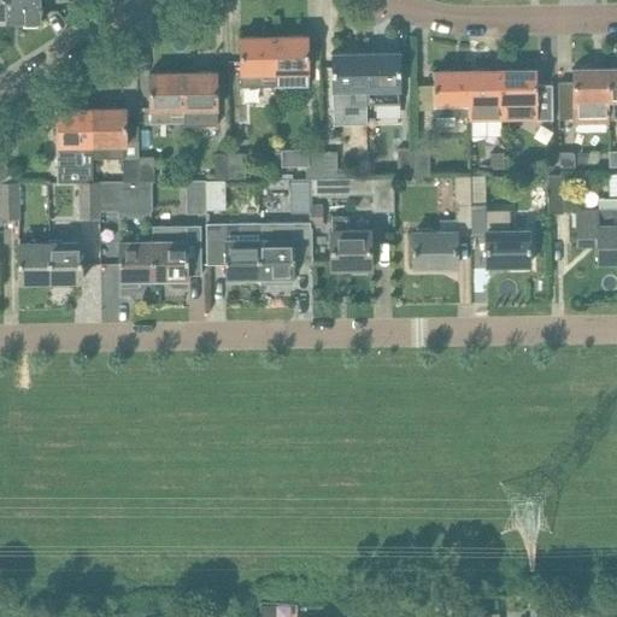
[(5,0),(6,23),(24,23),(24,27),(37,27),(37,23),(41,23),(41,0),(5,0)]
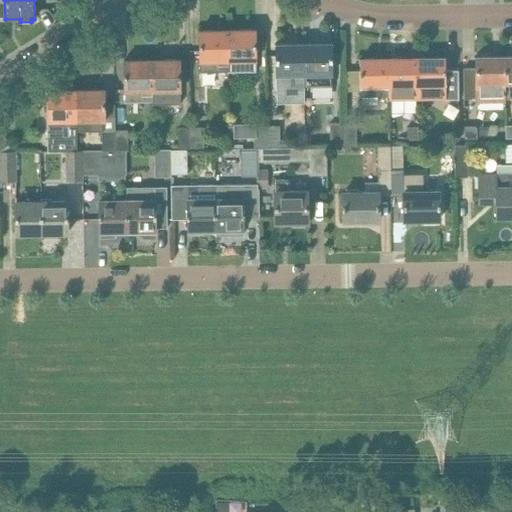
[(199,72),(228,72),(227,30),(199,31),(199,72)]
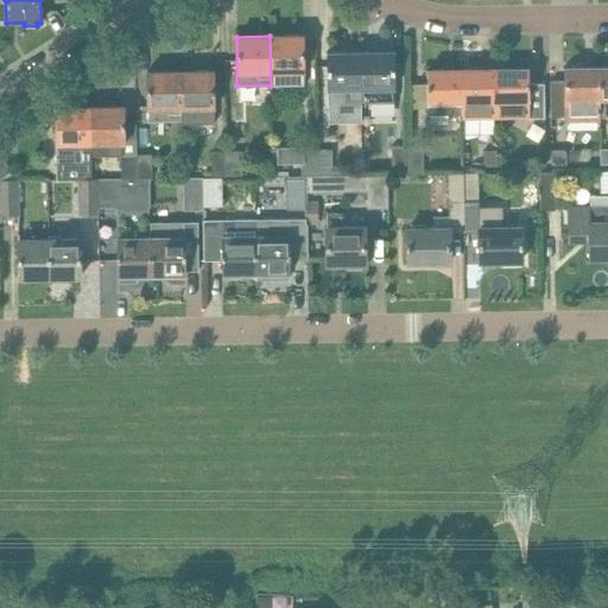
[(304,86),(303,73),(303,36),(270,36),(271,86),(271,87),(304,86)]
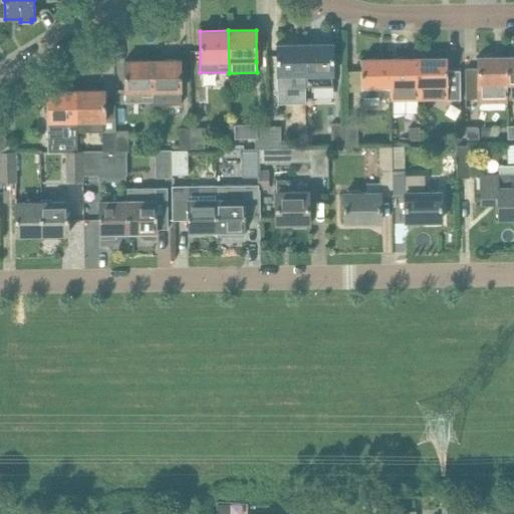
[(293,75),(305,75),(304,44),(276,44),(277,75),(278,75),(278,88),(293,87),(293,75)]
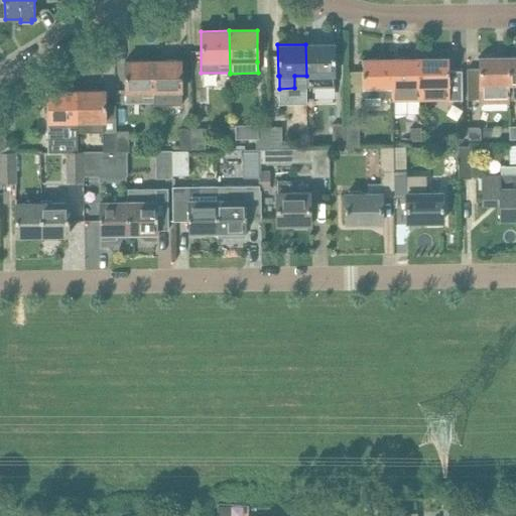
[(305,44),(306,76),(306,88),(335,87),(334,44),(305,44)]
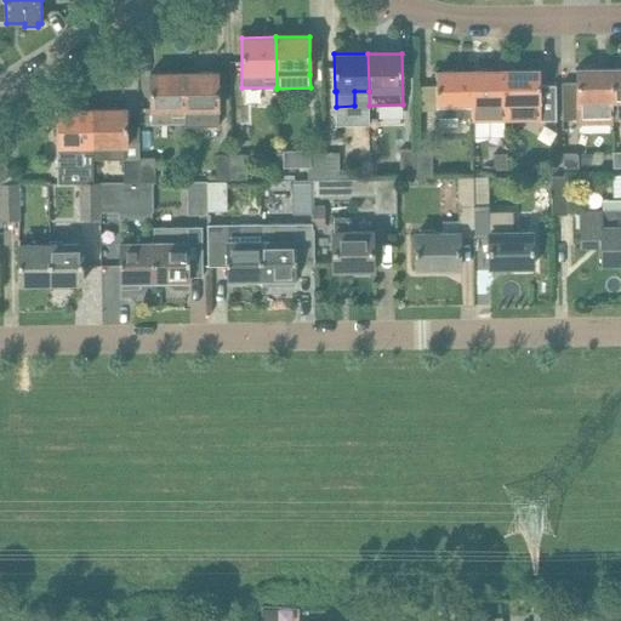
[(562,83),(562,120),(577,120),(611,120),(611,69),(576,69),(576,83),(562,83)]
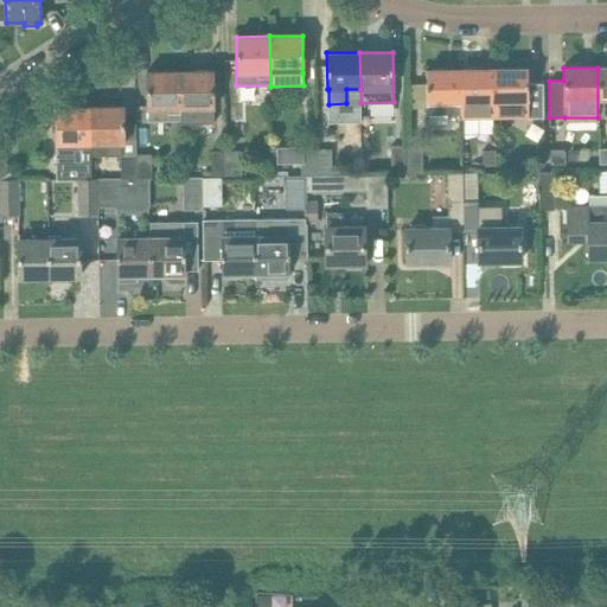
[(494,114),(493,69),(460,70),(461,115),(494,114)]
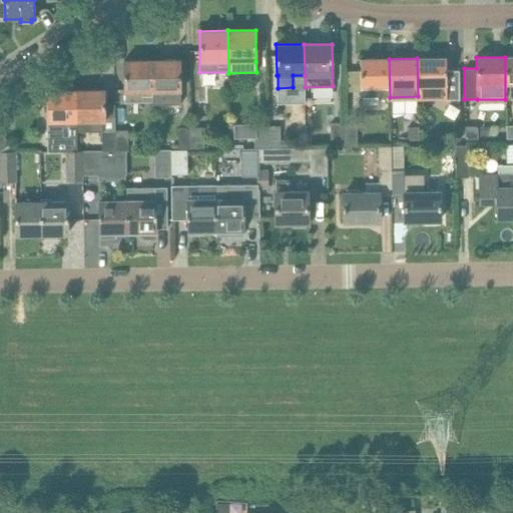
[(417,58),(418,96),(445,96),(445,100),(460,100),(459,68),(458,68),(458,70),(446,70),(446,58),(417,58)]
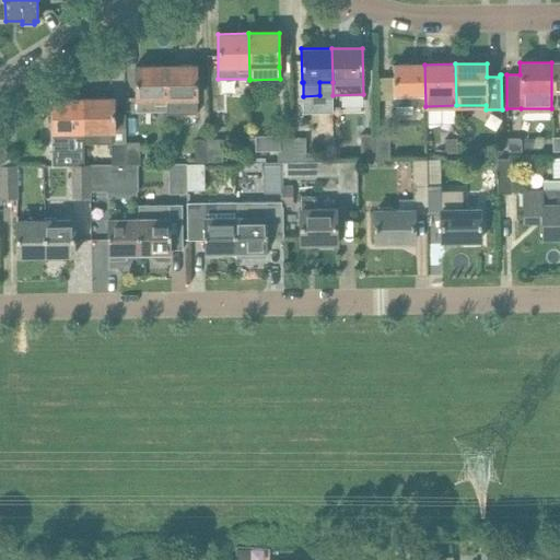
[(394,106),(426,106),(424,65),(393,65),(394,106)]
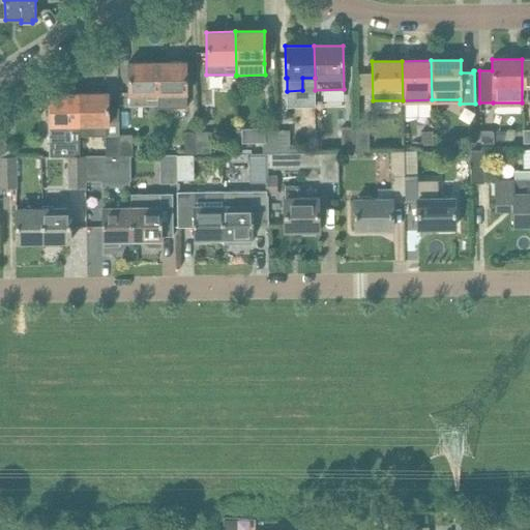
[(128,107),(157,106),(156,62),(127,62),(128,107)]
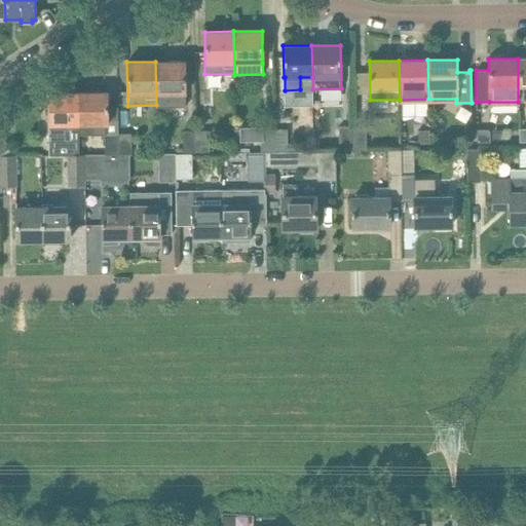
[(184,62),(155,62),(156,105),(156,108),(185,107),(185,105),(184,62)]
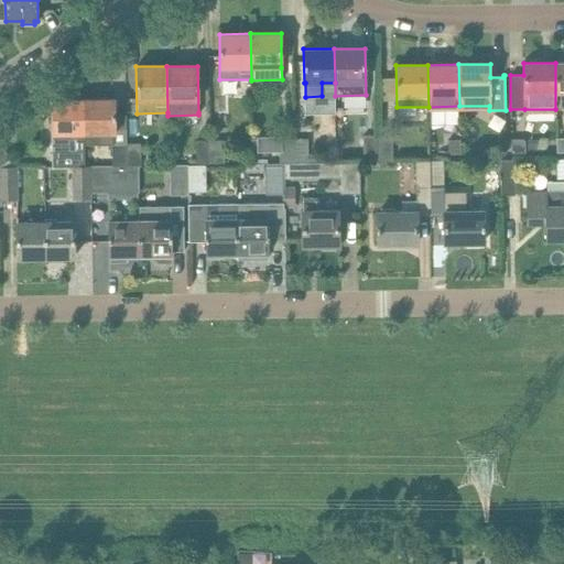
[(54,134),(51,136),(51,166),(73,166),(85,166),(85,145),(85,140),(85,134),(85,133),(84,99),(53,99),(54,134)]
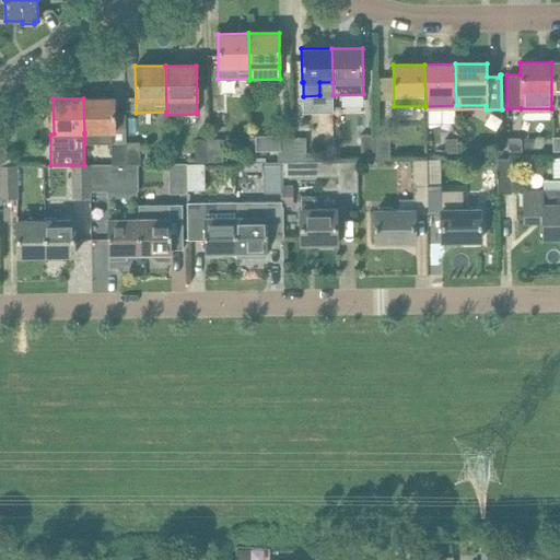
[(114,98),(83,98),(84,132),(84,133),(84,139),(84,144),(112,143),(112,165),(126,164),(126,142),(126,123),(126,114),(115,114),(114,98)]
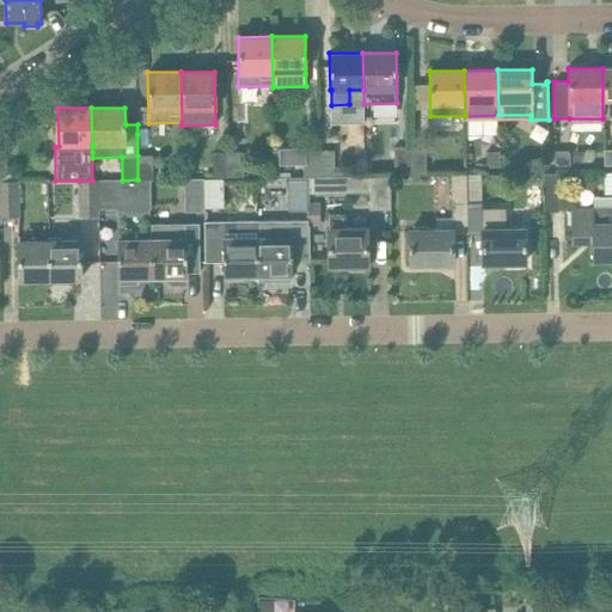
[(393,147),(395,176),(410,176),(409,147),(393,147)]
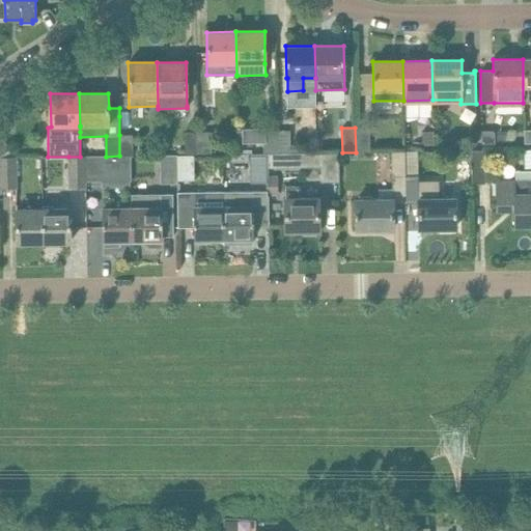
[(368,128),(355,128),(356,152),(369,152),(368,128)]
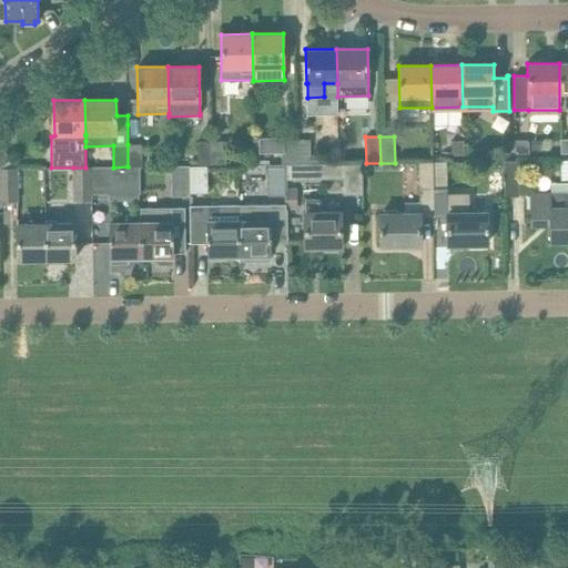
[(282,156),(282,140),(259,141),(259,156),(282,156)]
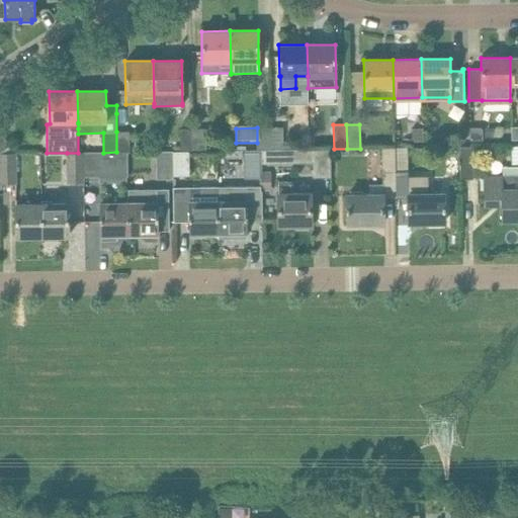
[(260,150),(261,150),(270,150),(269,127),(257,127),(257,143),(257,150),(260,150)]
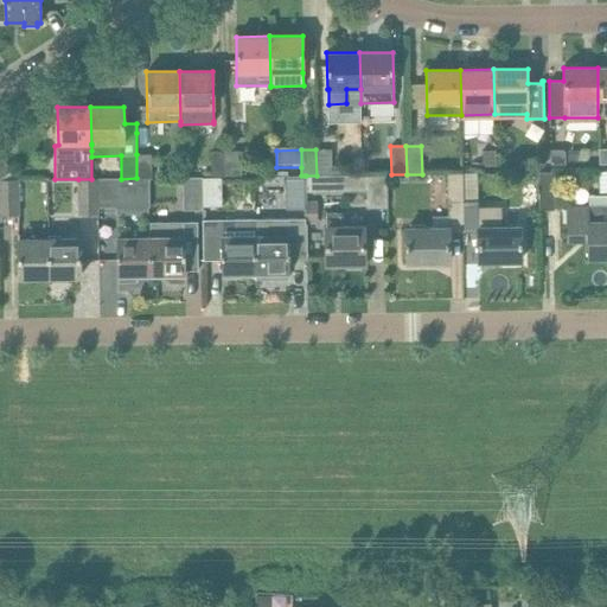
[(315,149),(317,176),(332,176),(331,149),(315,149)]
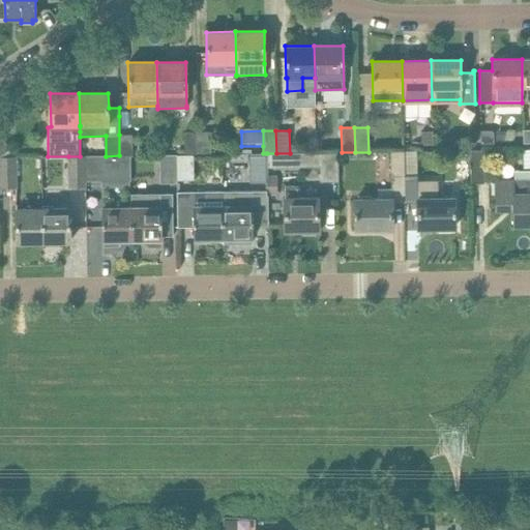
[(488,130),(480,130),(480,144),(494,144),(494,136),(488,130)]
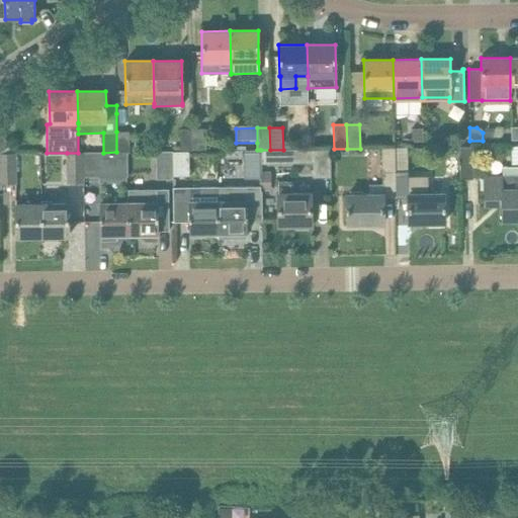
[(180,151),(188,151),(193,151),(193,128),(180,128),(180,151)]
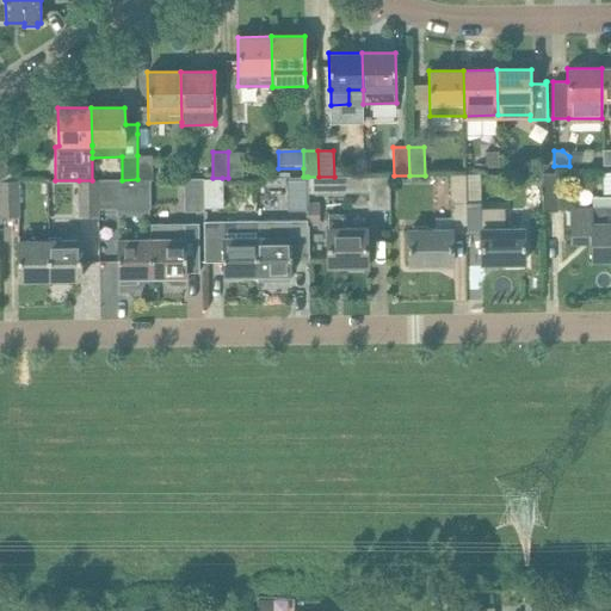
[(242,152),(228,152),(228,178),(244,178),(242,152)]
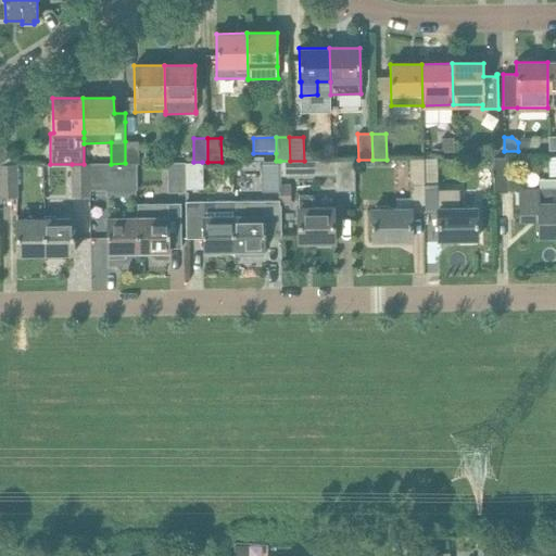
[(453,152),(453,138),(442,138),(442,152),(453,152)]
